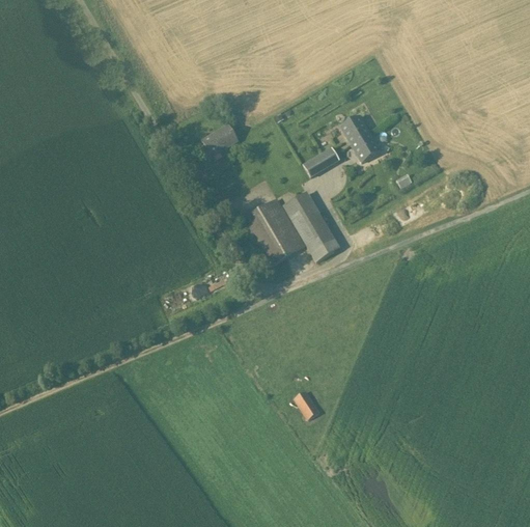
[(358,115),(340,126),(361,162),(379,150),(358,115)]
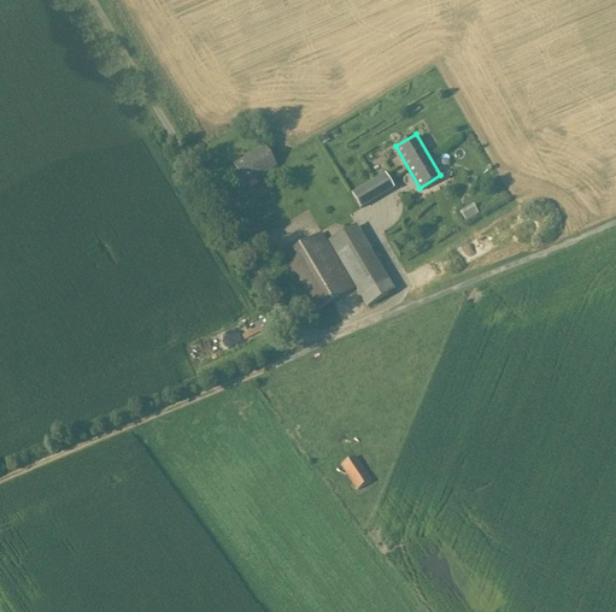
[(246,182),(245,181),(275,163),(264,145),(235,162),(238,168),(229,172),(238,187),(246,182)]
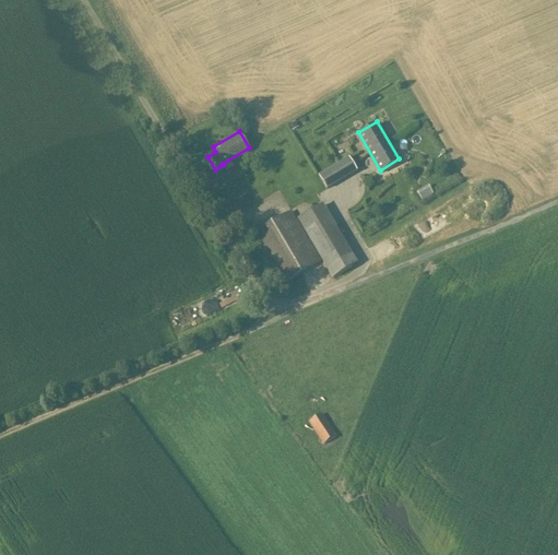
[(348,155),(340,160),(347,173),(356,168),(348,155)]
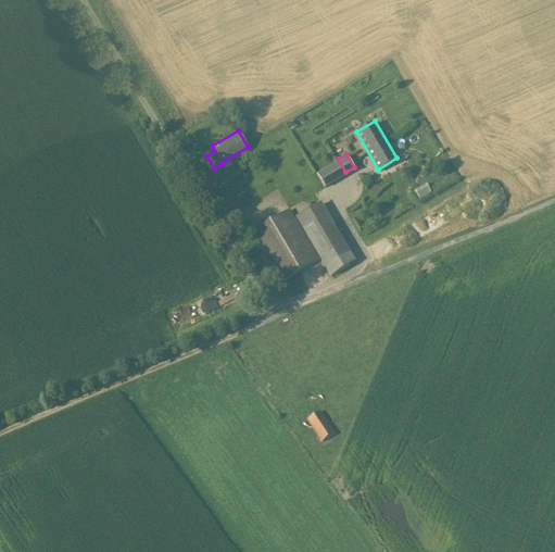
[(316,172),(324,185),(332,180),(325,166),(316,172)]
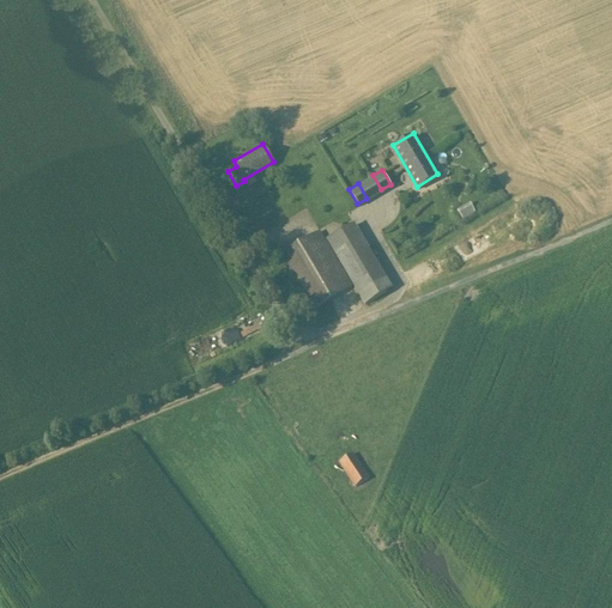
[(462,216),(476,208),(471,199),(458,206),(462,216)]
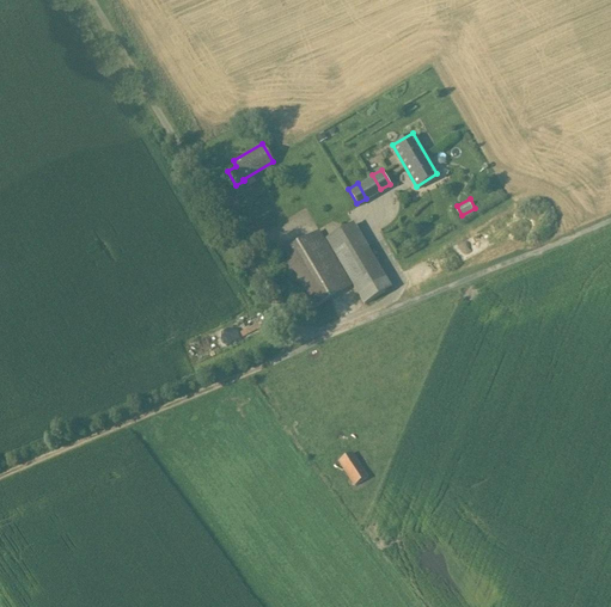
[(325,237),(340,259),(366,244),(353,221),(325,237)]
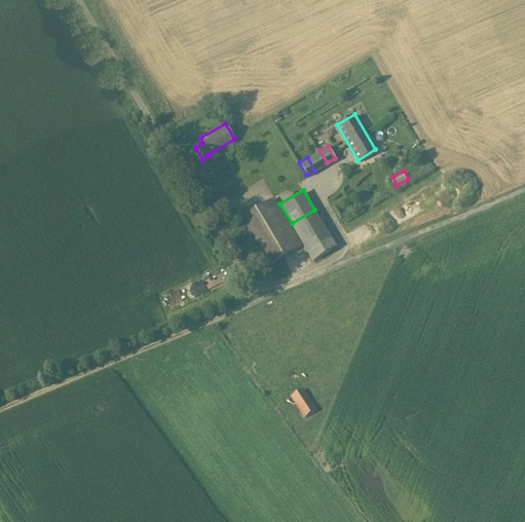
[(264,266),(302,244),(278,203),(273,195),(236,218),(264,266)]
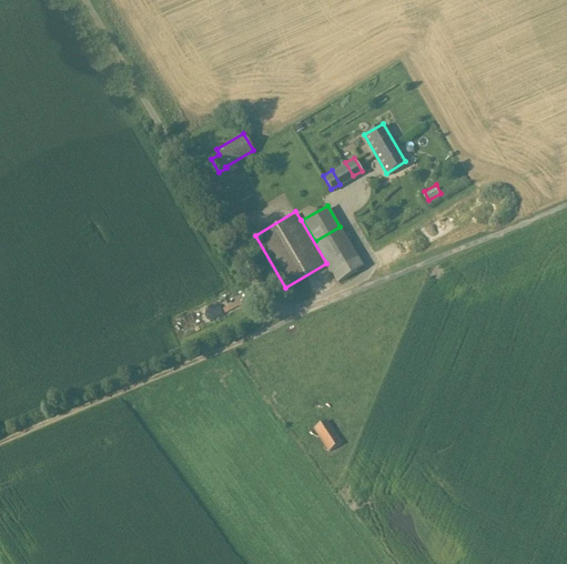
[(340,441),(325,418),(314,425),(328,447),(340,441)]
